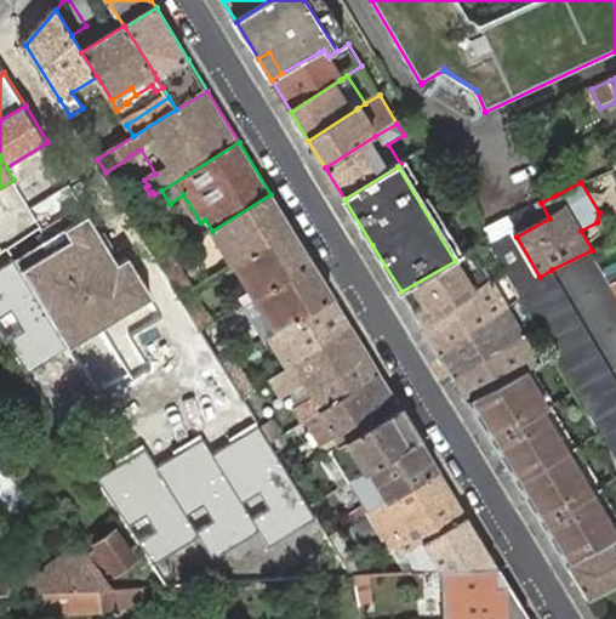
[(292,230),(271,194),(212,231),(234,266),(292,230)]
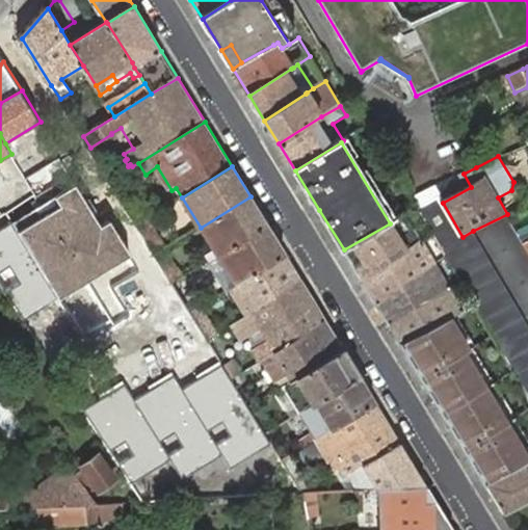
[(61,207),(19,232),(56,291),(62,299),(105,272),(132,255),(111,220),(102,227),(77,184),(56,197),(61,207)]
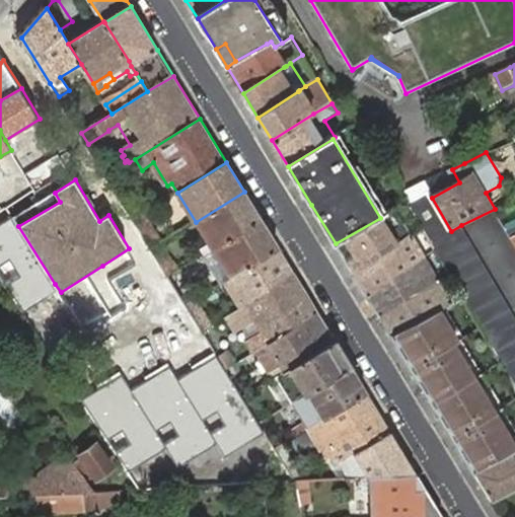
[(263,220),(244,192),(196,222),(208,242),(202,246),(207,254),(213,250),(263,220)]
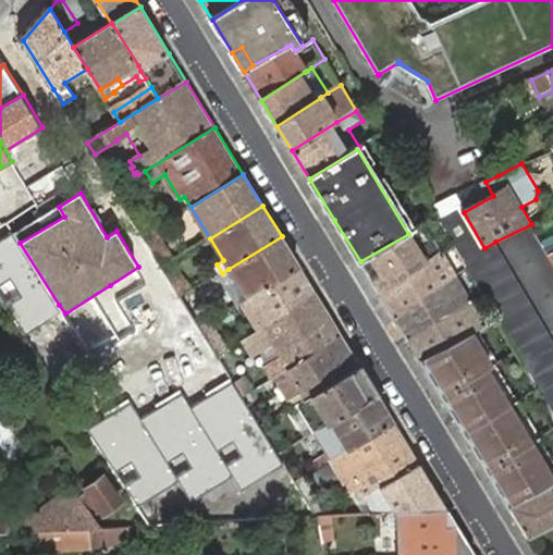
[(14,234),(20,243),(64,217),(59,207),(14,234)]
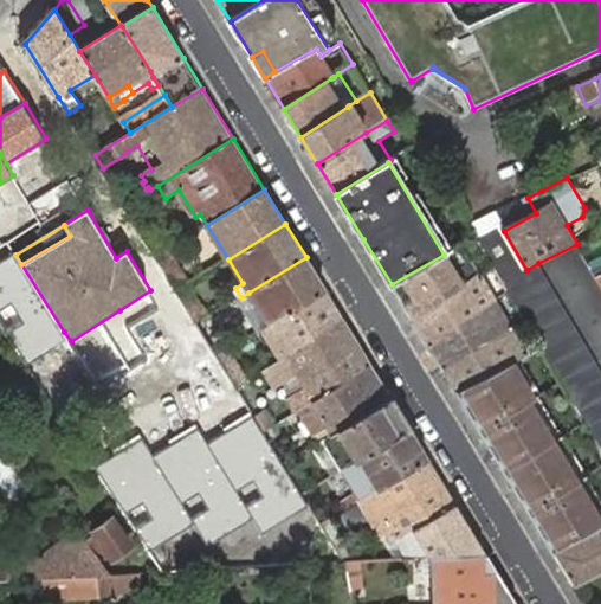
[(502,226),(478,239),(600,450),(600,370),(538,263),(527,270),(504,231),(502,226)]
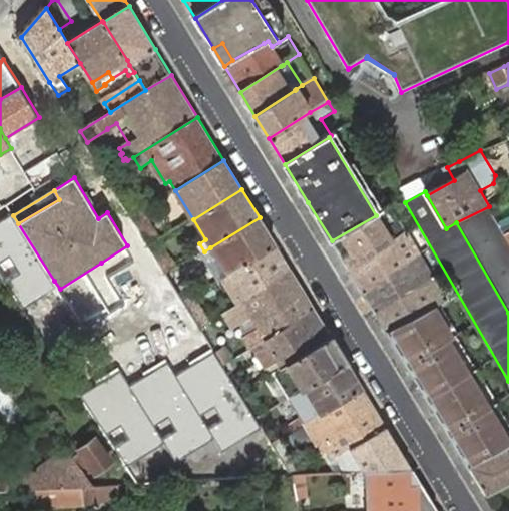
[(376,215),(332,240),(351,274),(409,233),(392,206),(376,215)]
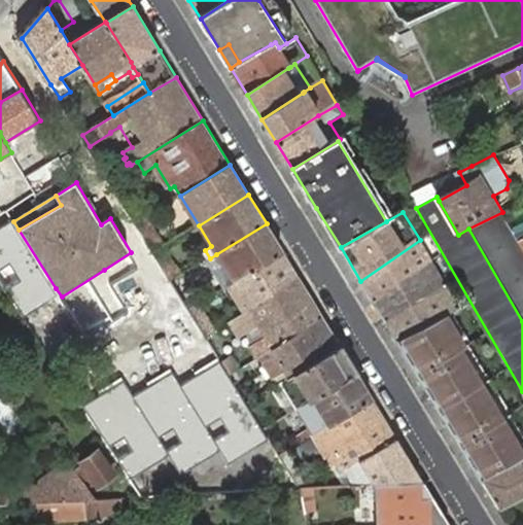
[(148,215),(137,222),(154,252),(164,247),(167,245),(148,215)]
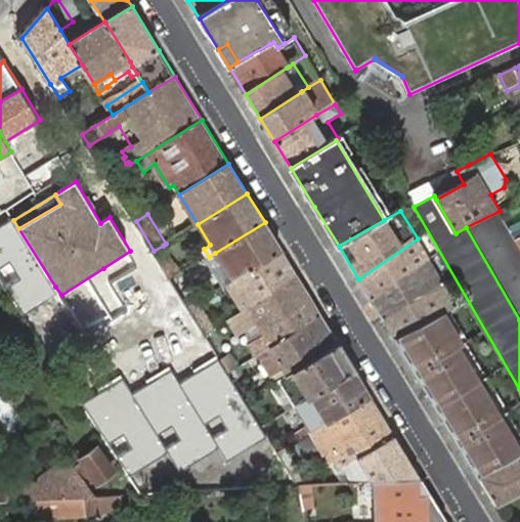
[(61,295),(13,220),(0,228),(0,270),(12,263),(23,279),(8,290),(26,317),(61,295)]
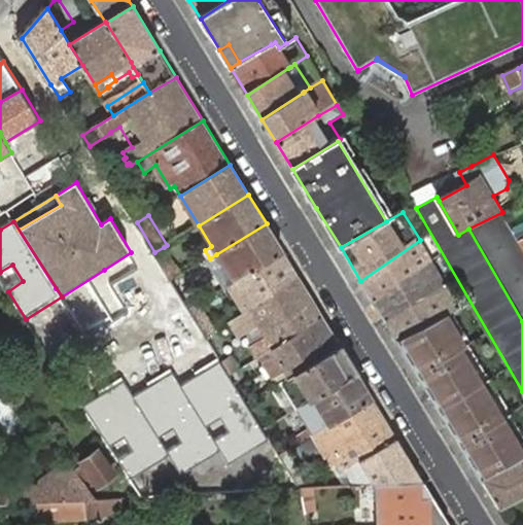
[(284,253),(267,223),(216,254),(210,258),(207,260),(224,288),(229,286),(231,285),(234,283),(284,253)]
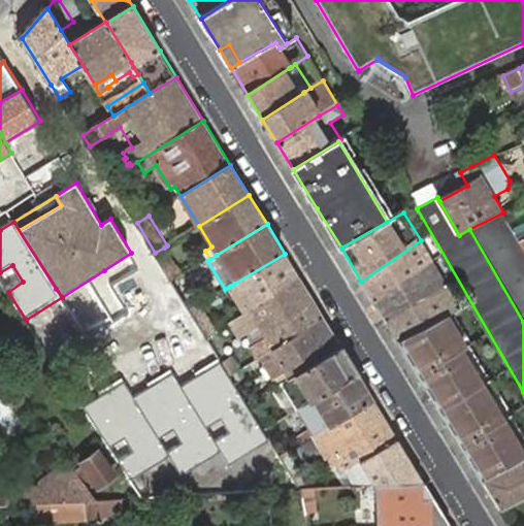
[(374,302),(434,263),(421,240),(361,282),(374,302)]
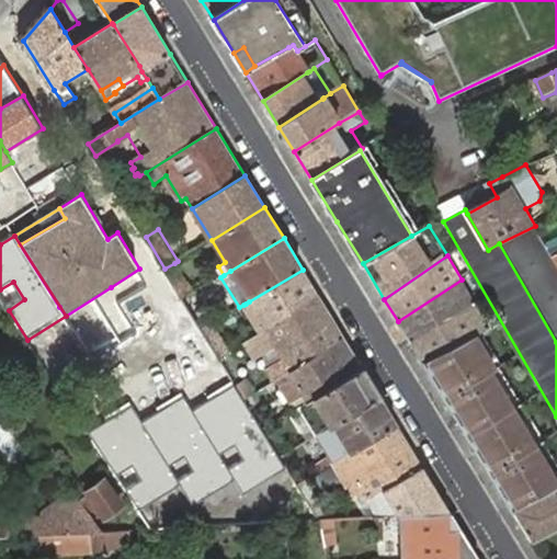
[(249,301),(246,304),(264,332),(320,297),(303,270),(249,301)]
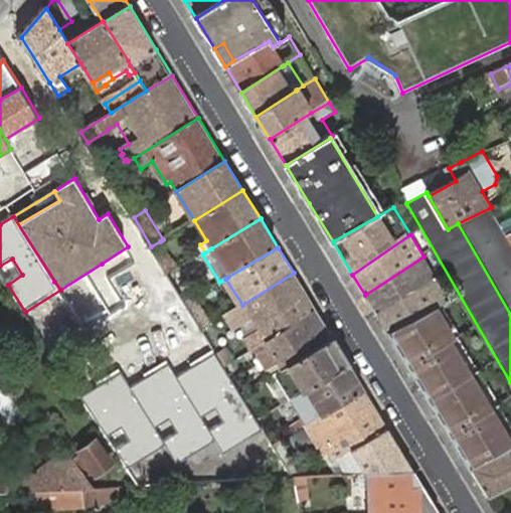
[(376,314),(437,279),(423,257),(365,295),(376,314)]
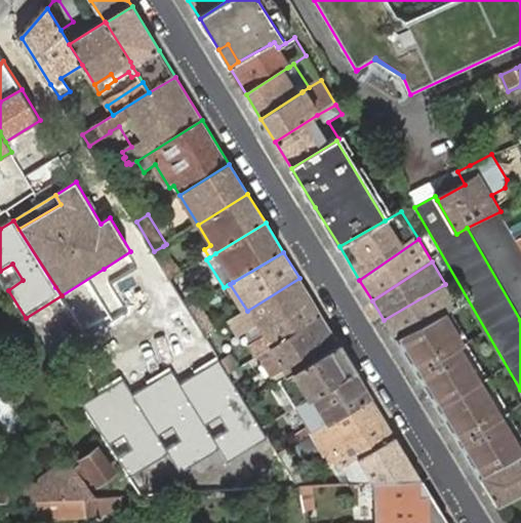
[(252,347),(258,357),(263,355),(274,349),(323,318),(299,278),(247,311),(239,315),(232,320),(241,334),(248,330),(258,324),(268,337),(252,347)]
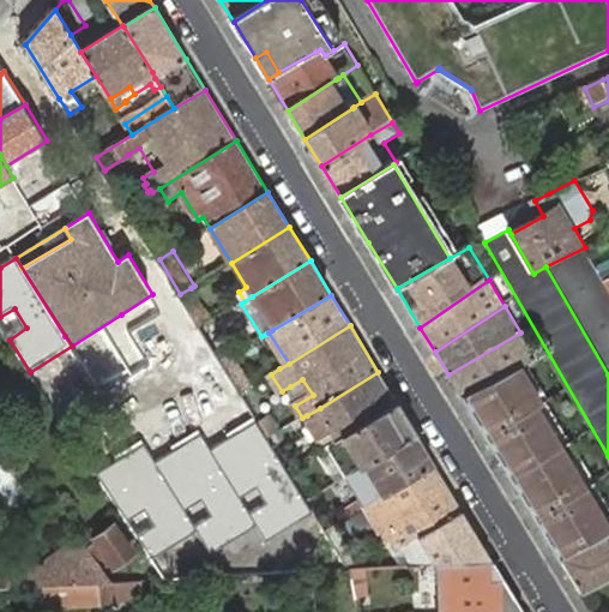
[(530,363),(536,360),(520,333),(448,375),(463,397),(523,367),(530,363)]
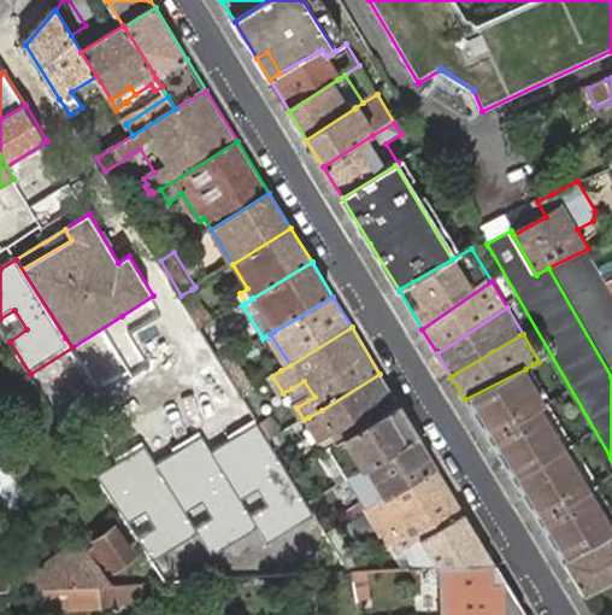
[(233,357),(223,363),(242,394),(254,387),(234,356),(233,357)]
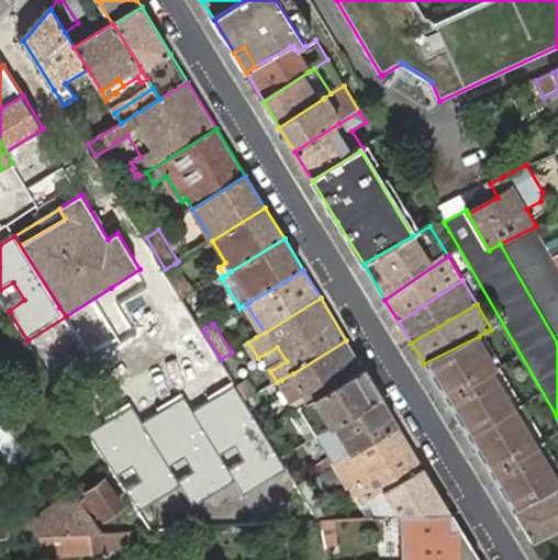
[(505,366),(486,332),(479,336),(499,369),(503,367),(505,366)]
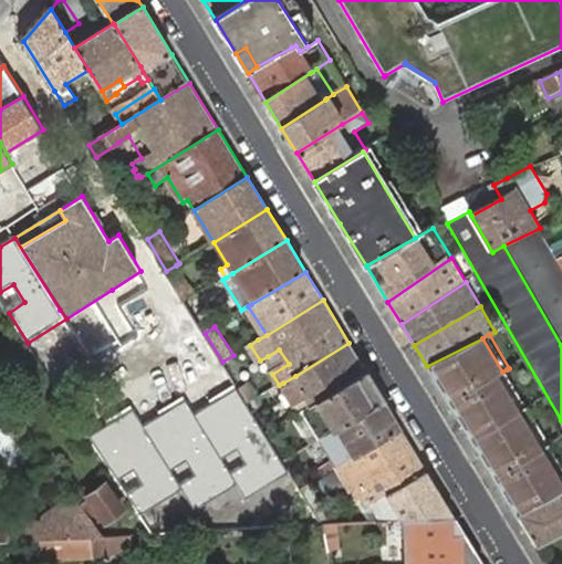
[(482,338),(427,366),(438,384),(446,379),(457,398),(449,403),(450,404),(498,375),(502,372),(482,338)]
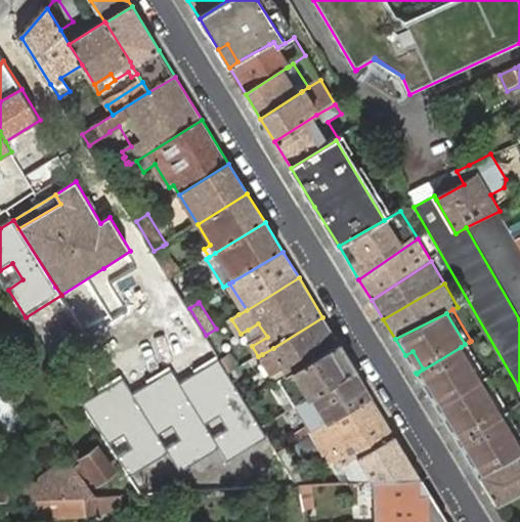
[(340,345),(322,317),(273,348),(277,355),(266,361),(265,362),(266,364),(261,367),(267,377),(272,375),(273,376),(286,367),(291,376),(340,345)]
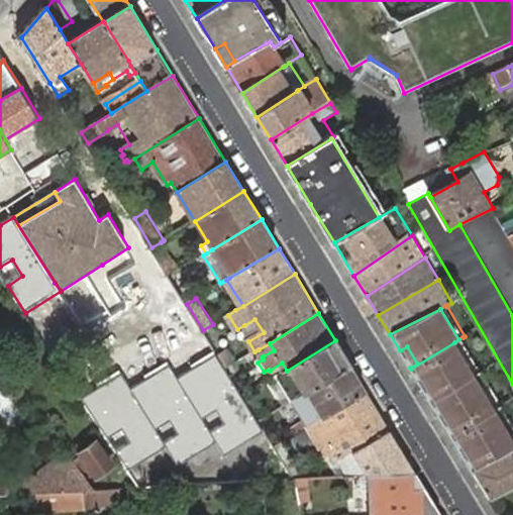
[(254,319),(244,325),(248,341),(264,332),(254,319)]
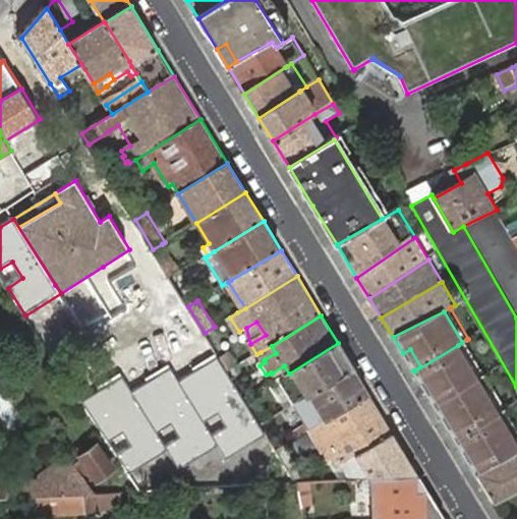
[(477,380),(486,375),(466,340),(462,342),(458,345),(477,380)]
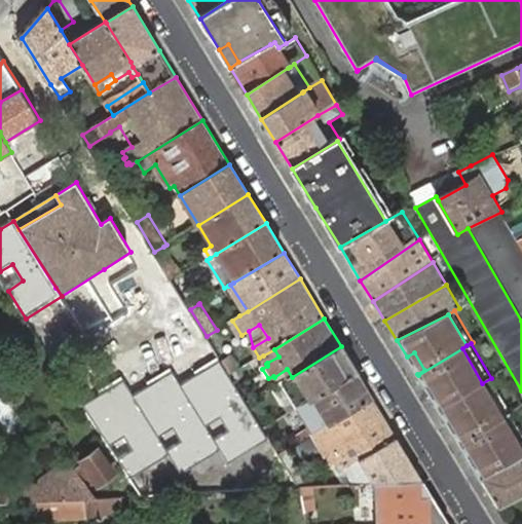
[(298,409),(357,372),(341,346),(292,377),(283,382),(298,409)]
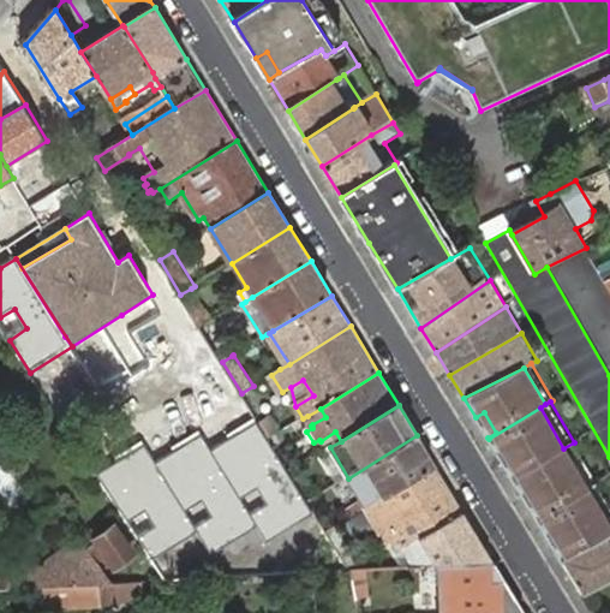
[(502,462),(514,480),(563,448),(540,408),(489,439),(490,441),(497,436),(510,457),(502,462)]
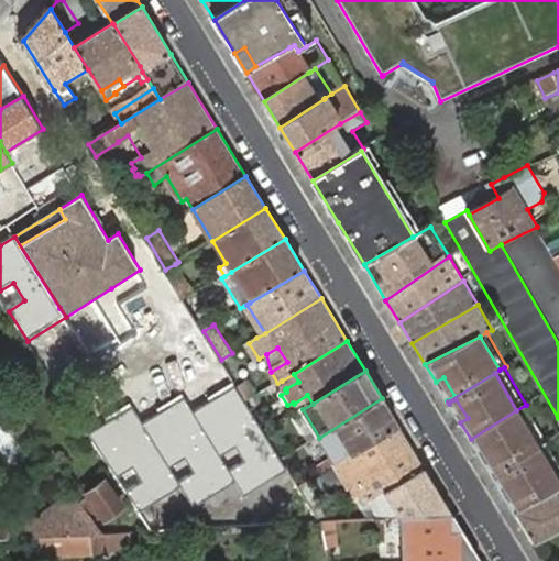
[(298,382),(294,374),(282,381),(286,388),(298,382)]
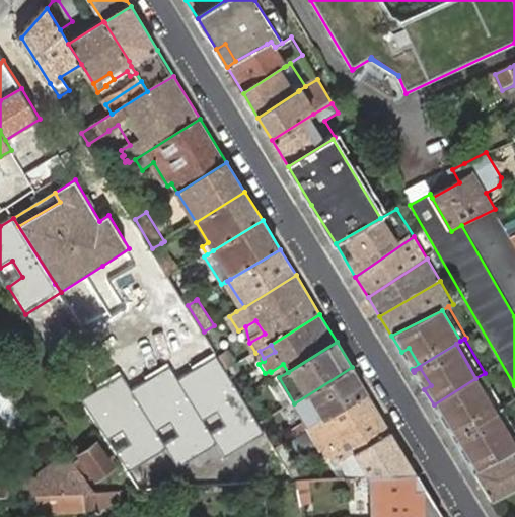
[(409,348),(401,352),(408,362),(412,369),(419,365),(409,348)]
